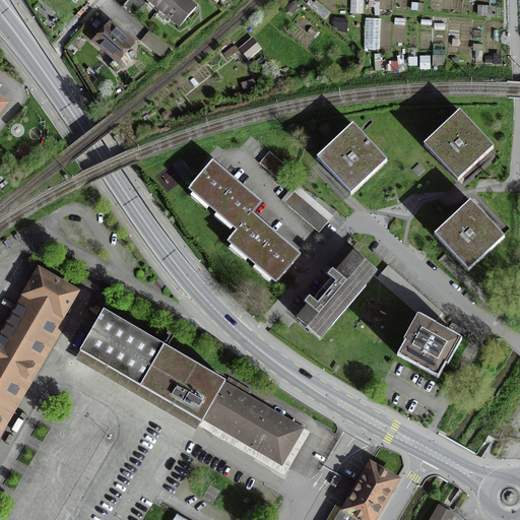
[(127,0),(123,6),(134,15),(146,1),(149,3),(150,1),(157,7),(156,9),(158,11),(160,10),(180,26),(196,7),(187,0),(127,0)]
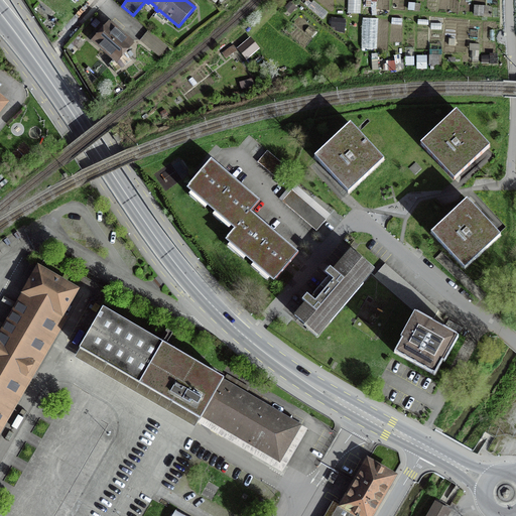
[(95,40),(115,58),(109,65),(116,73),(132,60),(124,51),(131,44),(109,25),(95,40)]
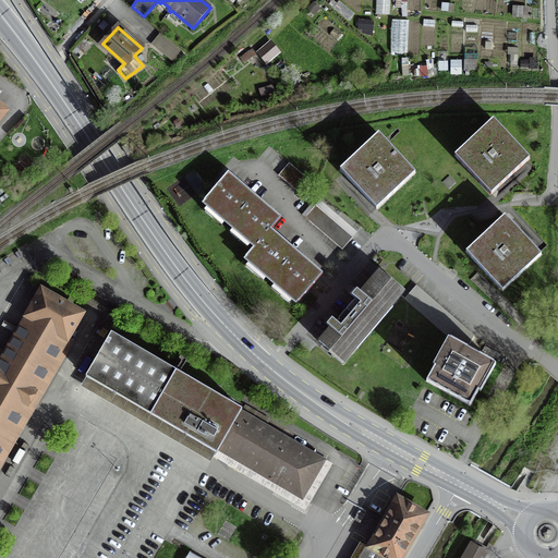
[(180,51),(160,34),(152,44),(172,60),(180,51)]
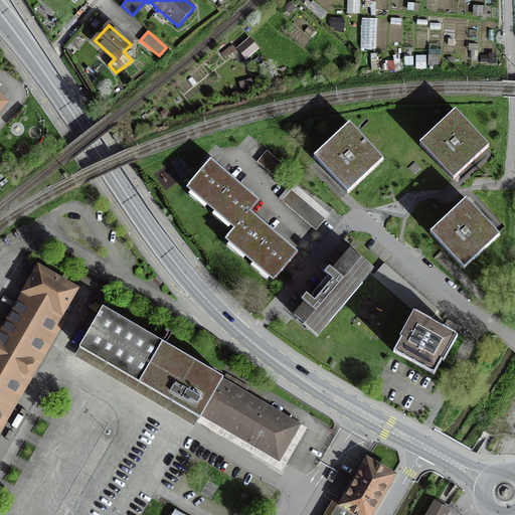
[(256,48),(250,41),(239,49),(245,56),(256,48)]
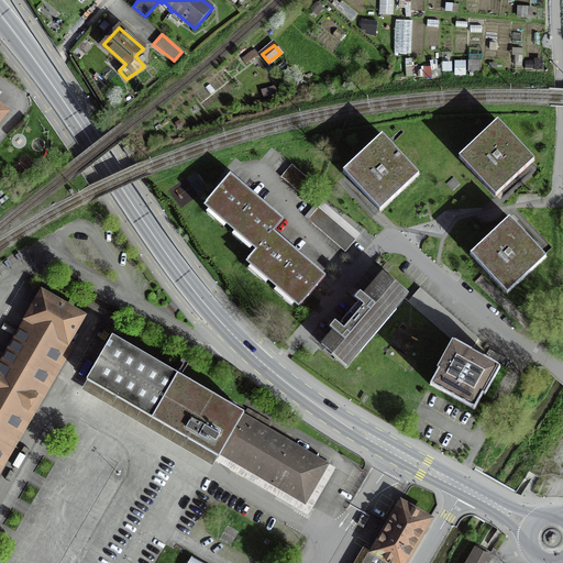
[(498,122),(460,157),(495,196),(533,161),(498,122)]
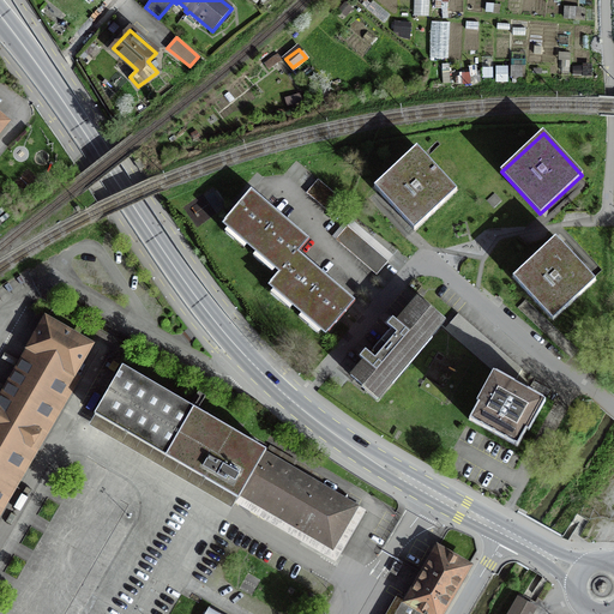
[(417,148),(374,187),(414,229),(456,191),(417,148)]
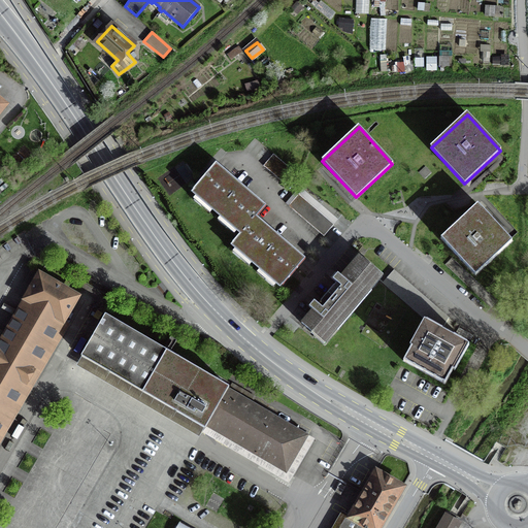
[(291,169),(273,155),(264,166),(282,180),(291,169)]
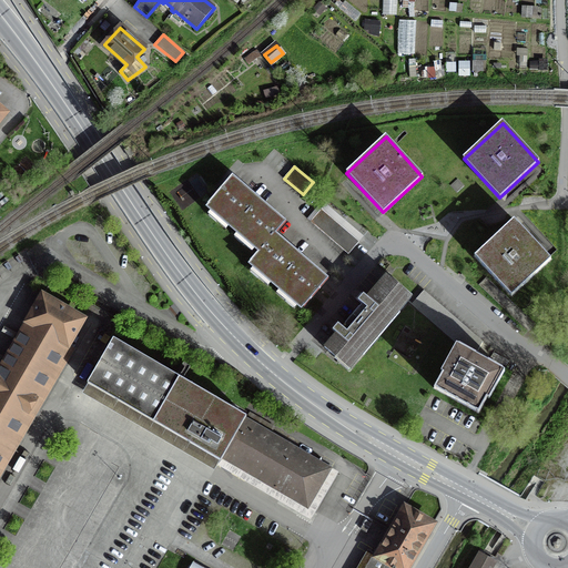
[(232,174),(206,203),(260,250),(275,232),(285,221),(232,174)]
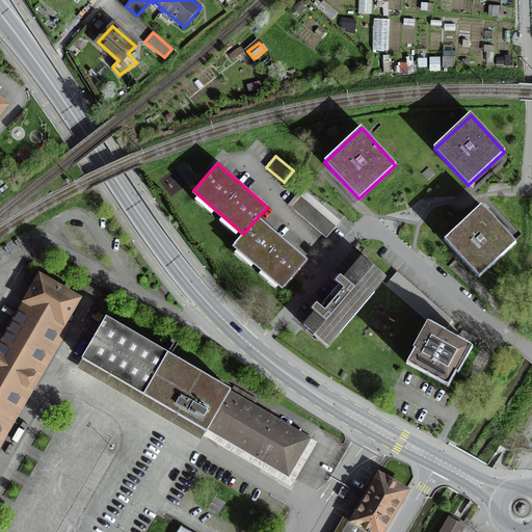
[(336,227),(300,196),(291,207),(326,238),(336,227)]
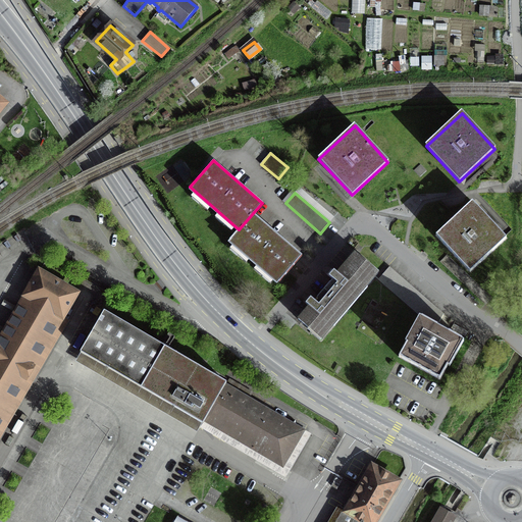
[(472,202),(436,235),(469,270),(505,238),(472,202)]
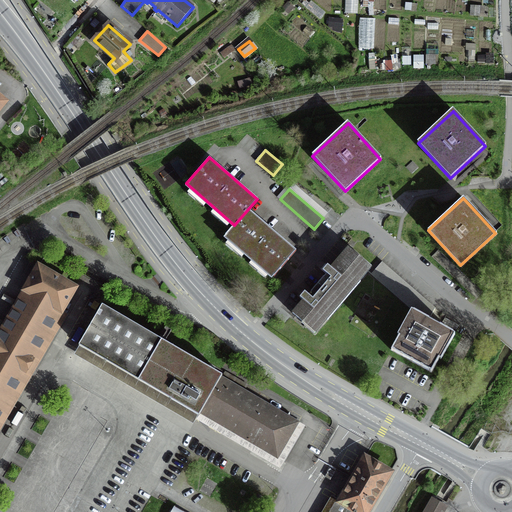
[(234,225),(225,235),(273,277),(296,250),(248,209),(234,225)]
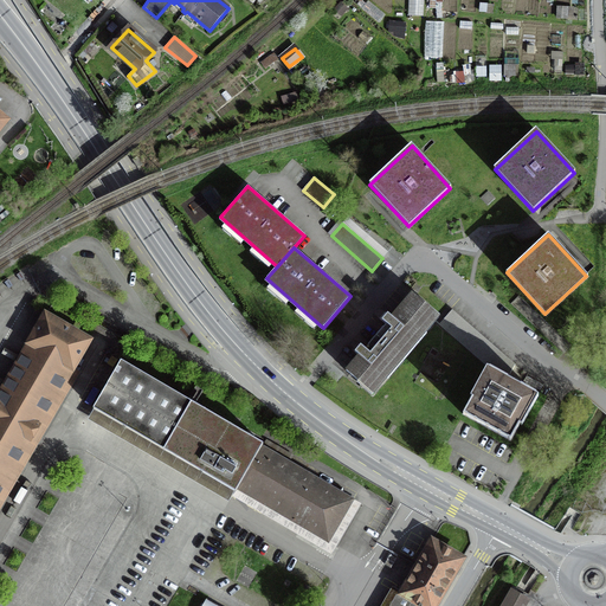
[(376,337),(403,360),(439,317),(412,294),(392,317),(388,315),(382,321),(387,326),(376,337)]
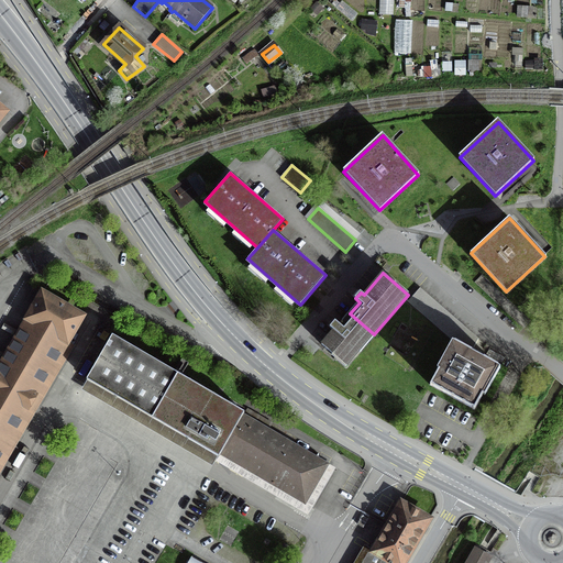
[(478,339),(420,288),(409,301),(454,342),(472,351),(478,339)]
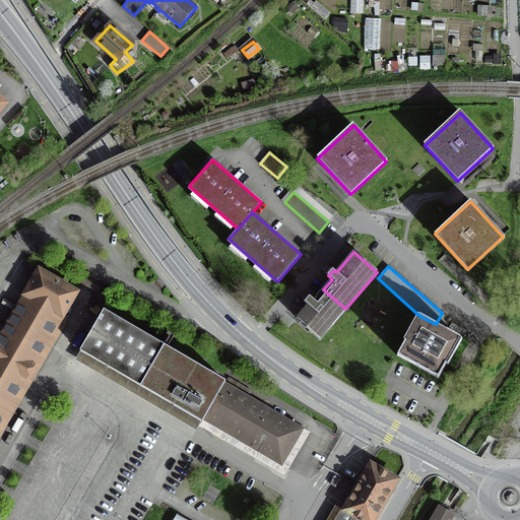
[(0,421),(76,291),(39,270),(0,337),(0,421)]
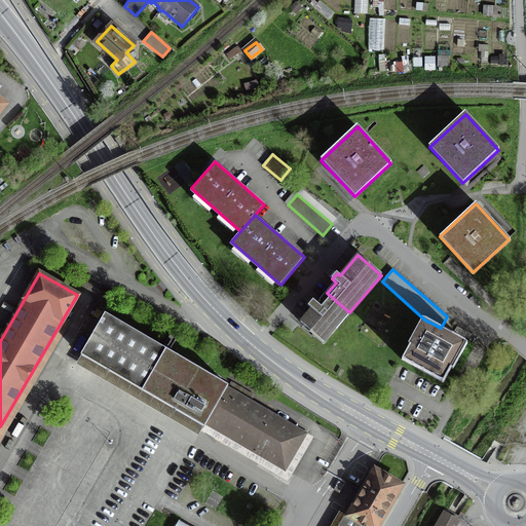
[(349,312),(327,293),(317,303),(313,299),(307,305),(312,309),(301,322),(324,341),(349,312)]
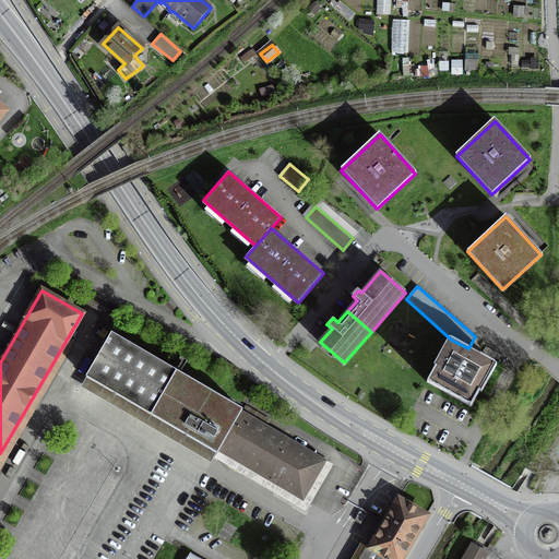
[(244,409),(111,333),(86,377),(217,453),(218,451),(305,500),(328,460),(242,411),(244,409)]
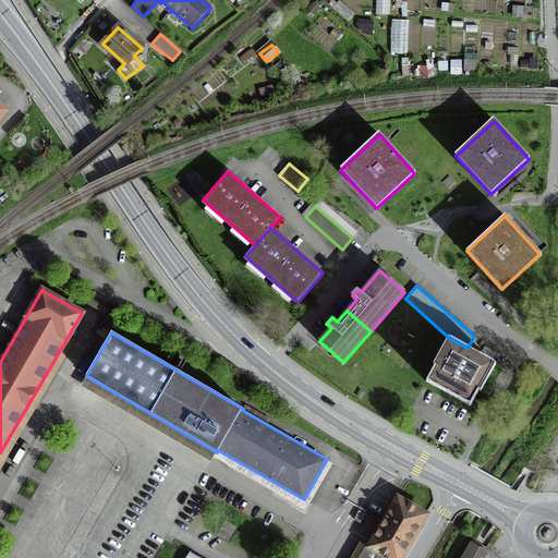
[(450,339),(426,381),(472,405),(494,363),(468,348),(450,339)]
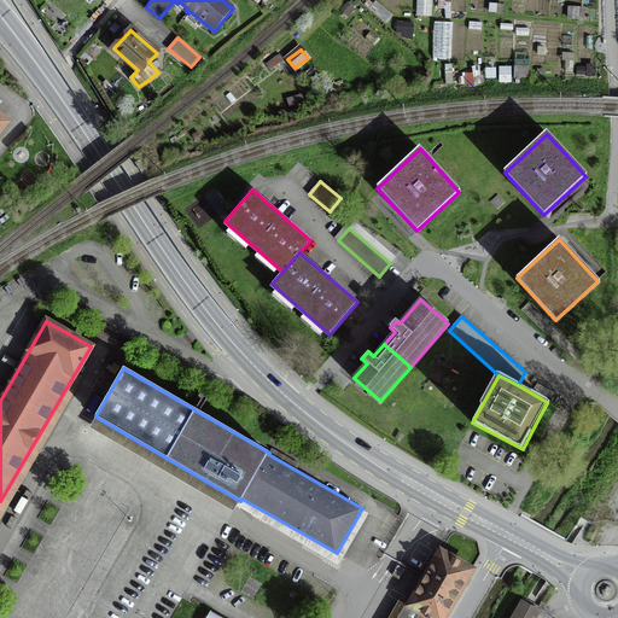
[(443,617),(472,570),(442,553),(443,552),(441,551),(435,560),(431,563),(430,563),(429,563),(427,563),(427,564),(426,564),(426,565),(426,566),(426,567),(427,567),(429,572),(410,604),(408,602),(398,617),(443,617)]
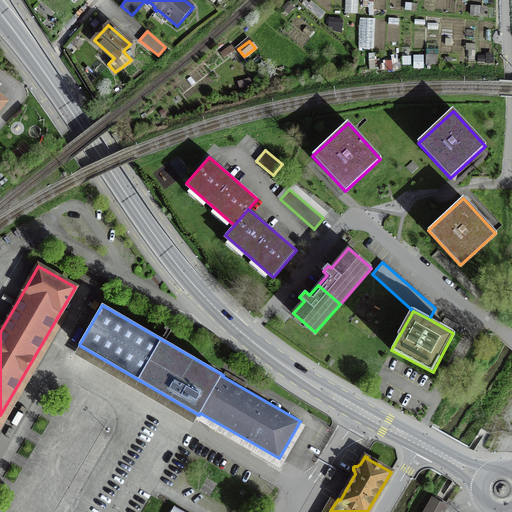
[(442,511),(446,506),(433,498),(425,511),(442,511)]
